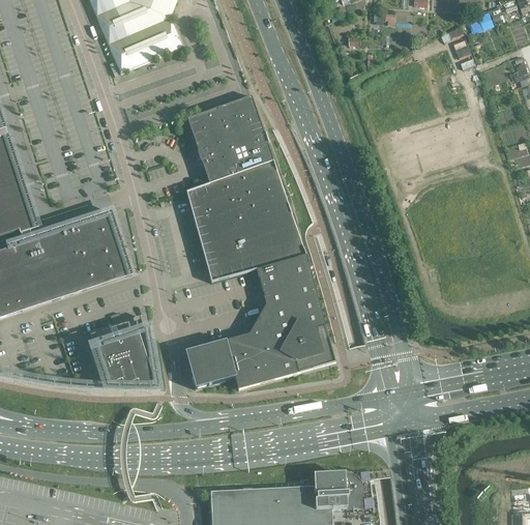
[(90,0),(121,70),(182,45),(186,55),(187,55),(168,8),(171,0),(90,0)]
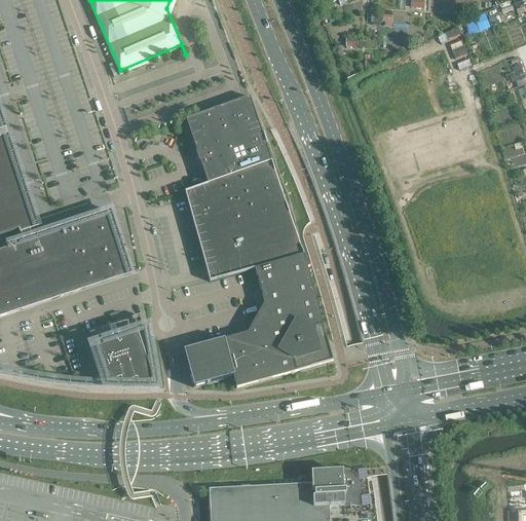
[(373,20),(393,21),(393,10),(373,9),(373,20)]
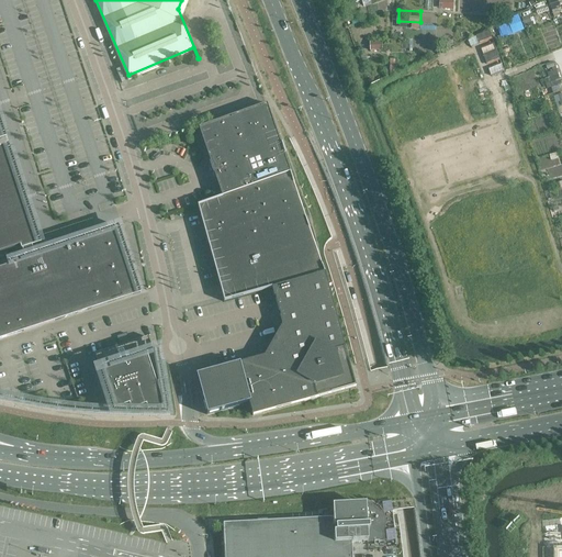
[(492,69),(505,65),(493,25),(470,32),(473,42),(483,39),(492,69)]
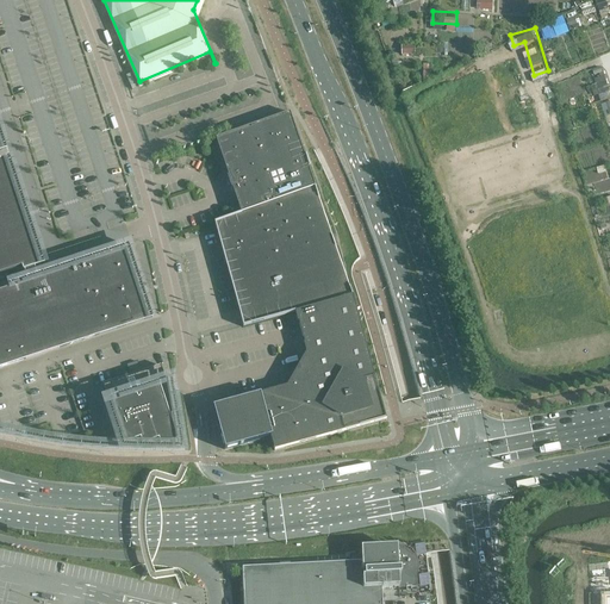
[(416,49),(416,38),(402,38),(402,48),(416,49)]
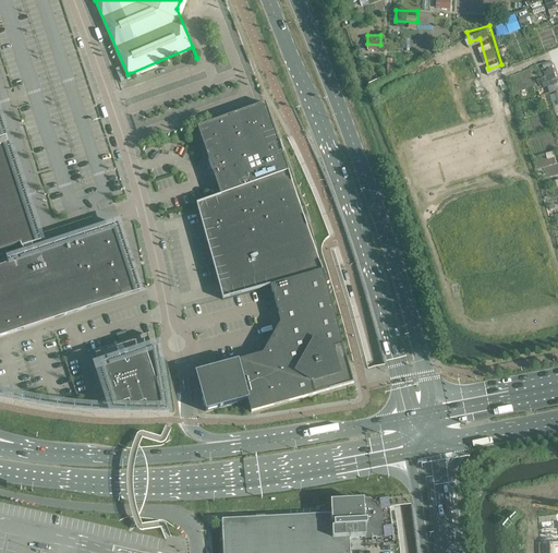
[(550,83),(557,80),(557,72),(550,56),(541,59),(550,83)]
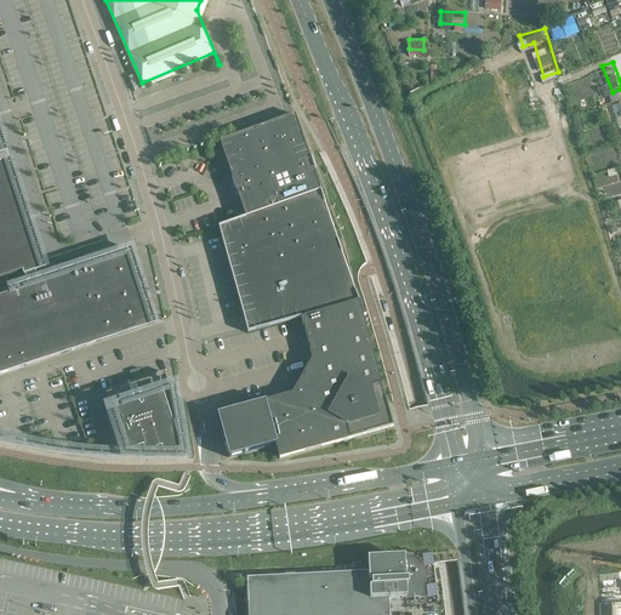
[(220,136),(245,212),(320,186),(294,109),(220,136)]
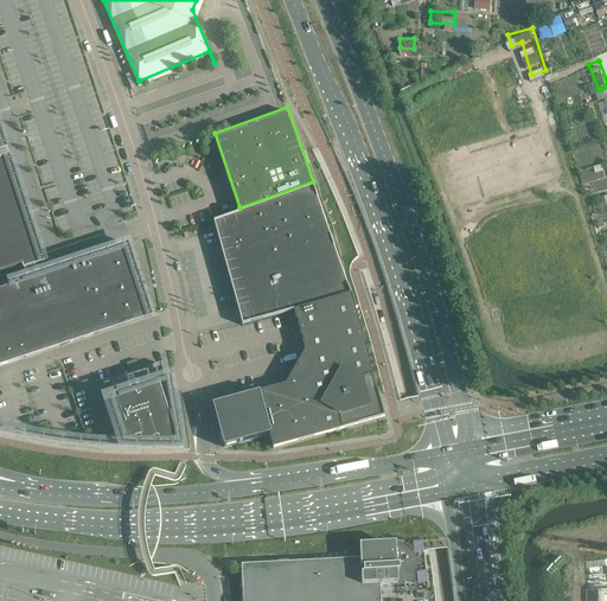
[(39,255),(6,157),(0,159),(0,267),(21,261),(39,255)]
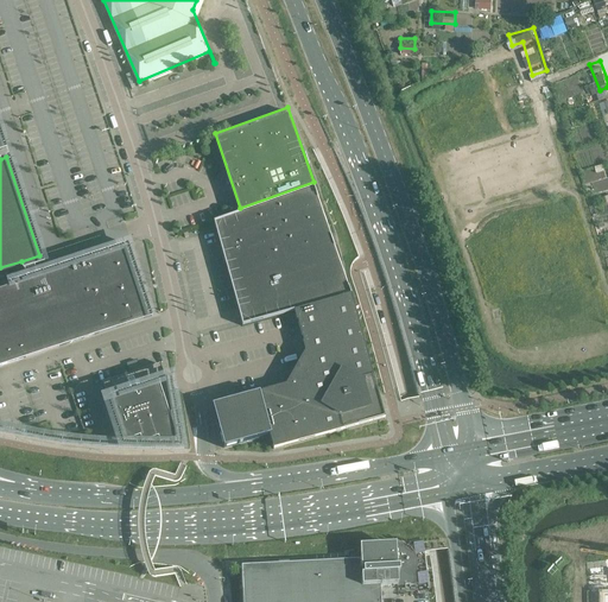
[(317,192),(314,182),(240,210),(214,217),(242,321),(295,306),(350,291),(349,287),(346,273),(337,241),(334,241),(330,230),(333,228),(325,210),(317,192)]
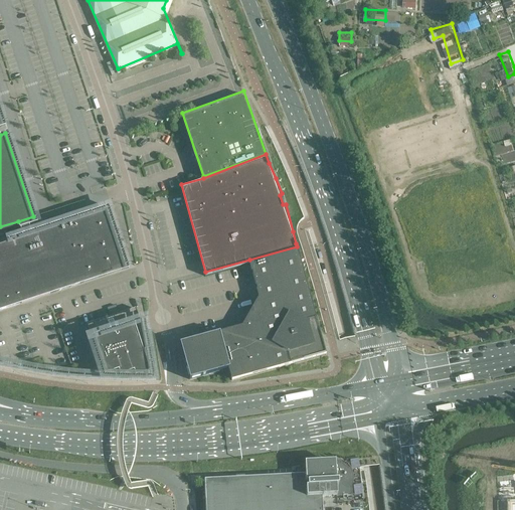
[(40,244),(54,286),(124,263),(111,221),(110,221),(106,207),(92,212),(92,211),(50,225),(36,230),(41,244),(40,244)]
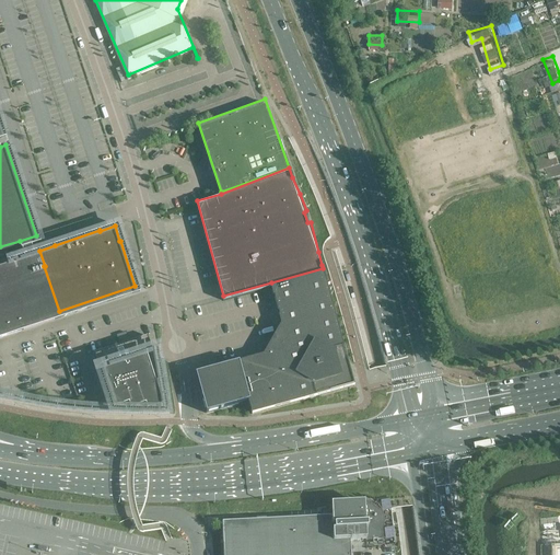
[(0,331),(45,315),(31,270),(30,270),(25,255),(0,263),(0,331)]
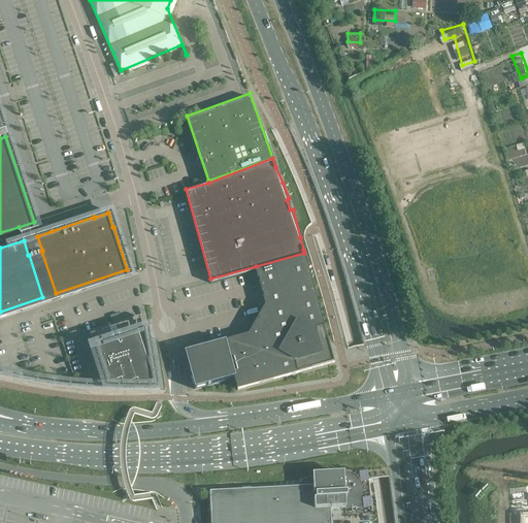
[(304,253),(256,266),(265,300),(248,330),(184,348),(194,385),(234,373),(237,386),(334,359),(304,253)]
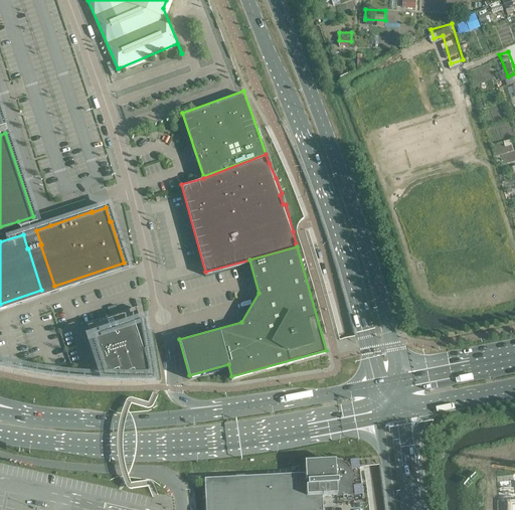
[(87,320),(95,343),(104,372),(118,368),(119,373),(133,369),(135,374),(150,369),(138,335),(145,332),(140,318),(136,304),(87,320)]
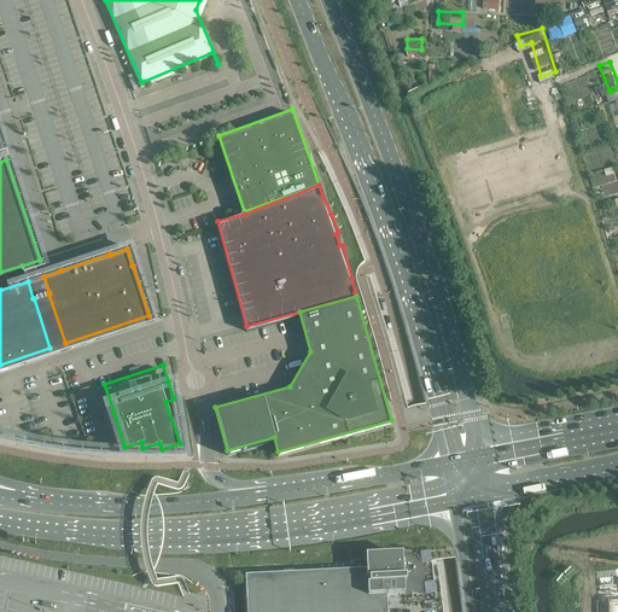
[(389,551),(385,554),(384,557),(382,560),(380,564),(380,567),(379,567),(379,569),(388,567),(388,572),(368,573),(367,564),(245,571),(246,611),(386,611),(386,592),(404,590),(403,578),(406,578),(406,572),(412,571),(413,578),(412,578),(418,584),(419,583),(418,583),(421,578),(424,572),(424,566),(423,560),(419,555),(414,551),(409,548),(403,547),(398,547),(394,548),(389,551)]
